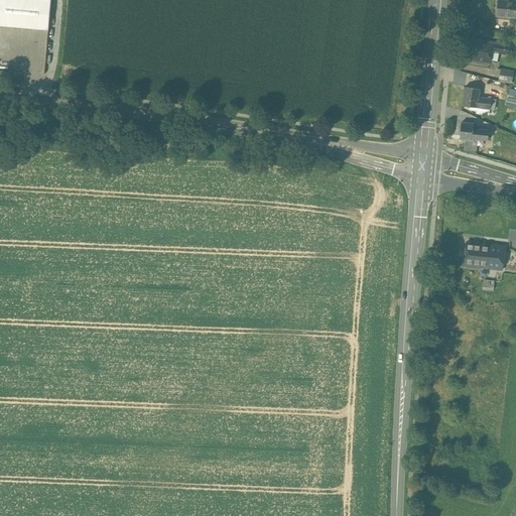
[(50,0),(0,0),(0,25),(48,30),(50,0)]
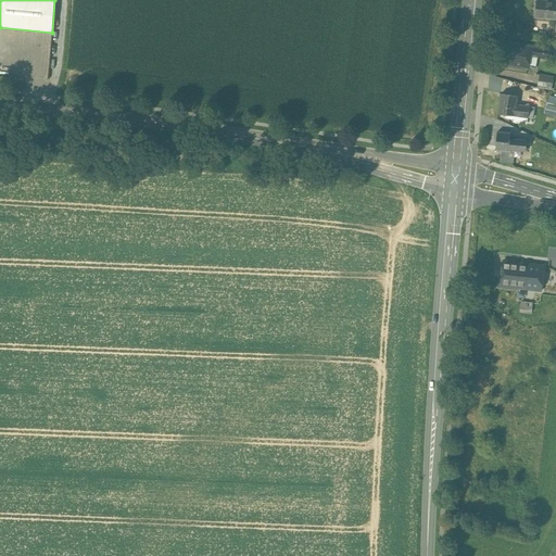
[(555,0),(538,0),(535,15),(555,19),(555,0)]
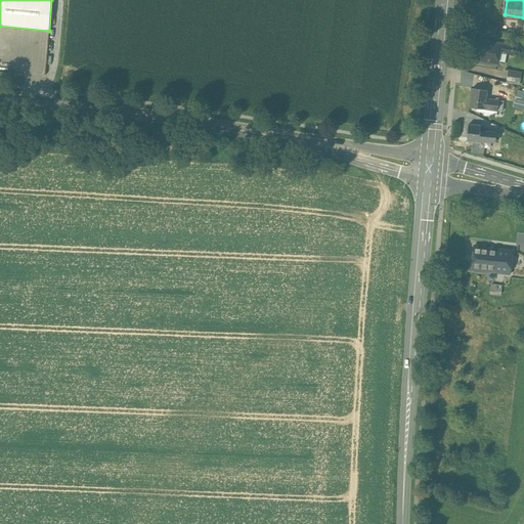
[(478,38),(475,59),(499,63),(503,50),(519,52),(520,44),(478,38)]
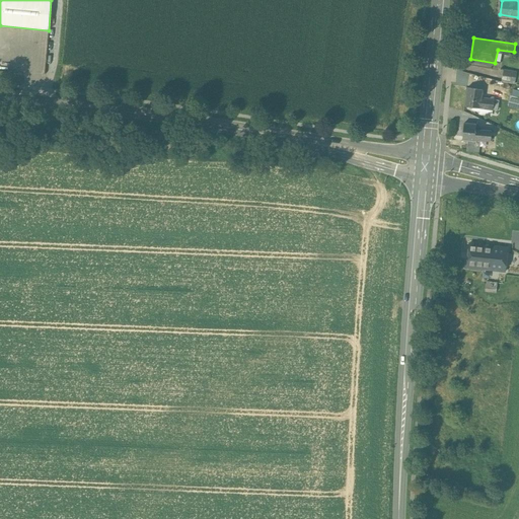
[(517,82),(518,70),(505,68),(503,80),(517,82)]
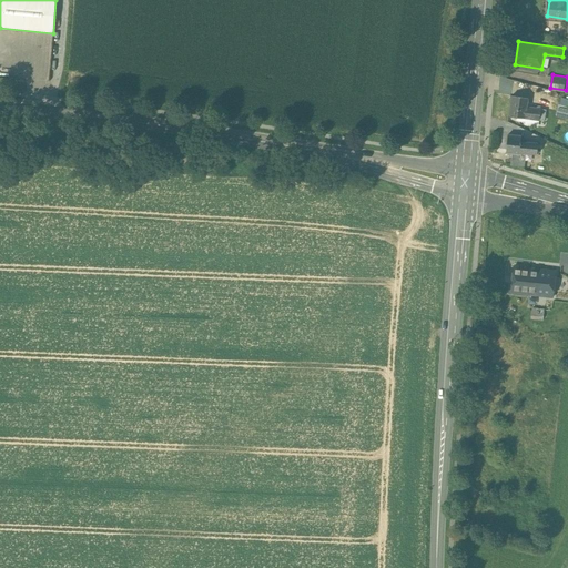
[(510,94),(509,115),(545,118),(546,107),(528,105),(529,95),(510,94)]
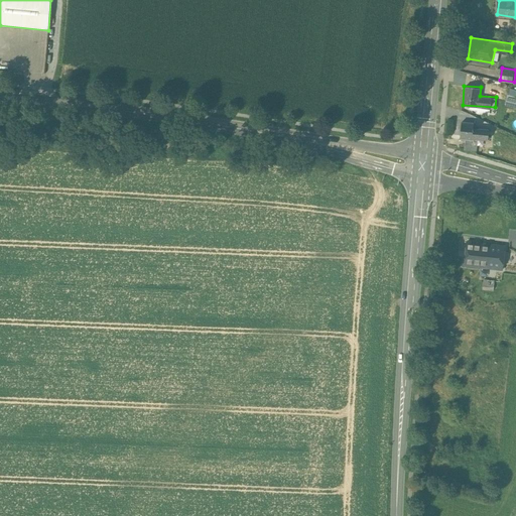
[(515,95),(508,93),(506,100),(515,103),(515,95)]
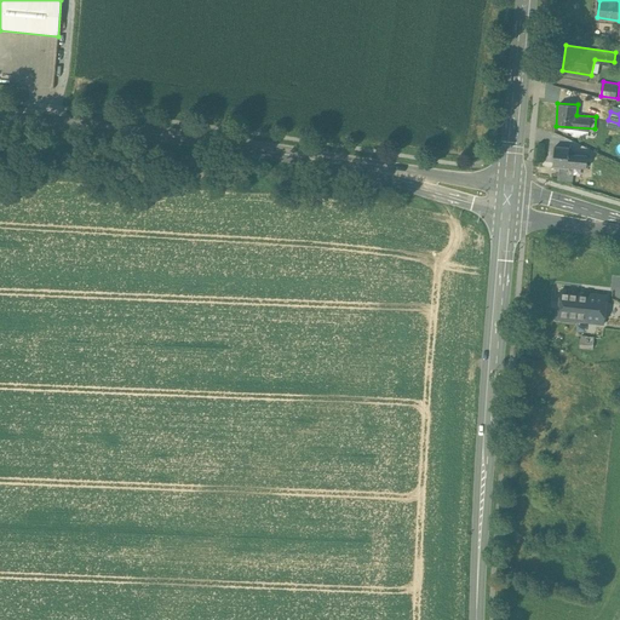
[(555,144),(554,166),(560,166),(560,178),(574,178),(575,167),(586,168),(587,154),(570,153),(570,145),(555,144)]
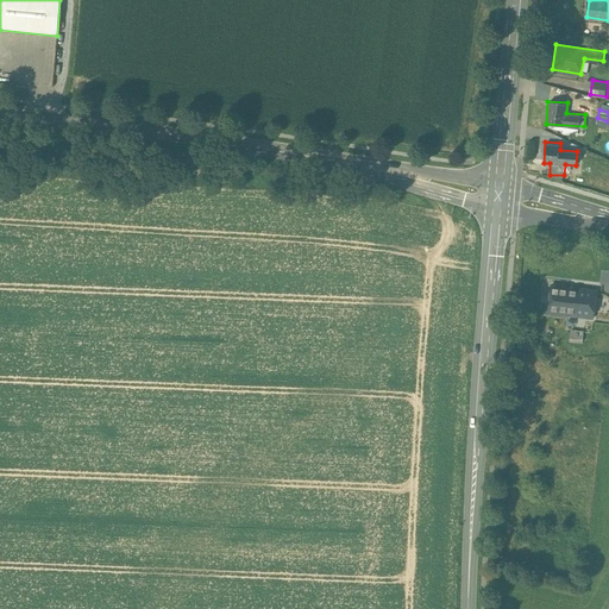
[(578,289),(552,286),(550,313),(570,314),(572,297),(577,297),(578,289)]
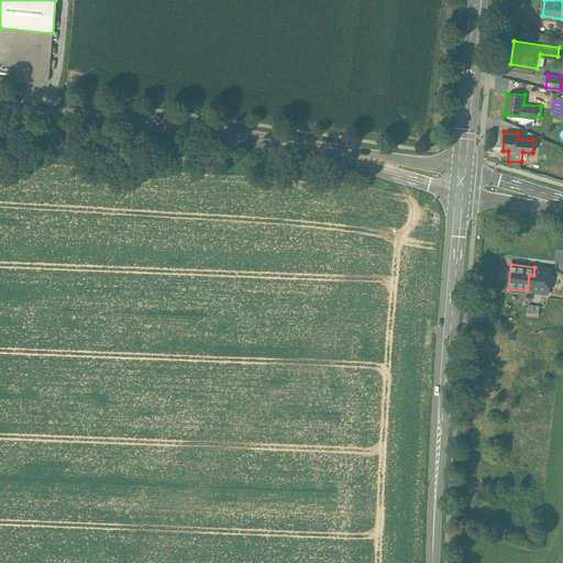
[(550,268),(534,267),(533,275),(529,275),(527,290),(548,293),(550,268)]
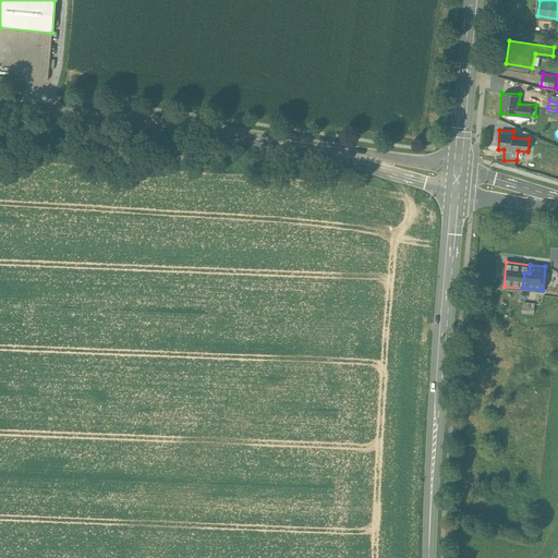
[(535,304),(523,302),(522,311),(534,312),(535,304)]
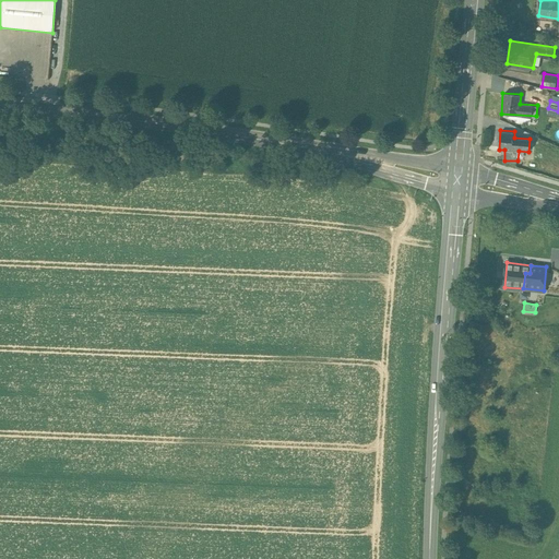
All buildings are outlined.
